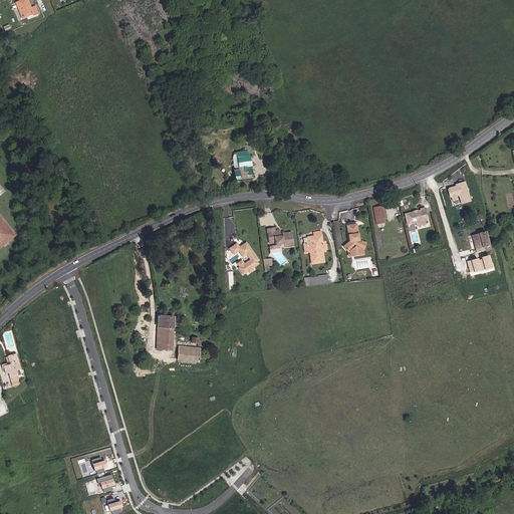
[(28,7),(26,3),(28,2),(27,0),(22,0),(16,3),(19,11),(21,10),(24,17),(32,14),(33,16),(38,14),(35,6),(30,8),(30,6),(28,7)]
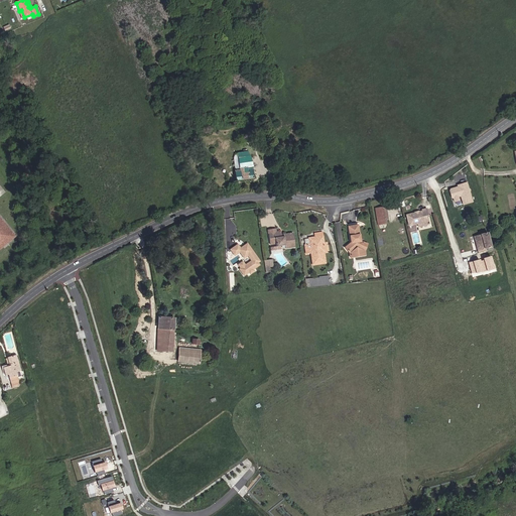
[(251,167),(249,157),(238,159),(240,170),(234,171),(236,180),(253,178),(251,167)]
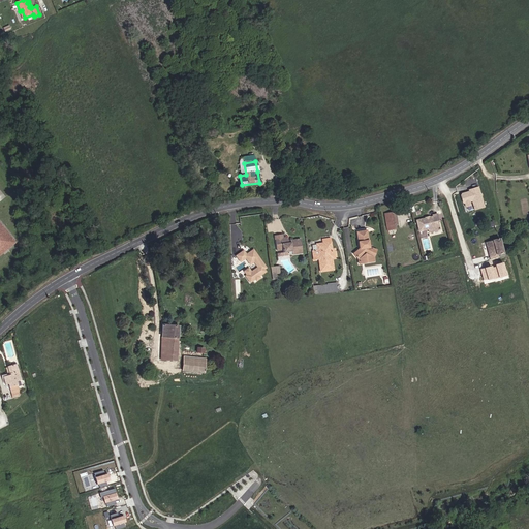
[(480,193),(478,187),(468,190),(469,192),(469,193),(467,193),(466,192),(462,194),(461,195),(463,203),(464,204),(465,204),(469,203),(472,201),(474,210),(485,207),(481,196),(481,195),(481,194),(480,193)]
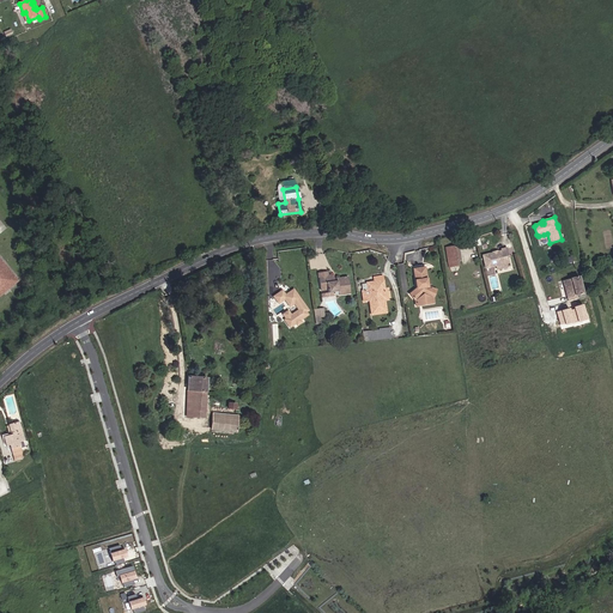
[(0,290),(4,287),(6,290),(18,281),(0,260),(0,228),(0,229),(0,228),(0,290)]
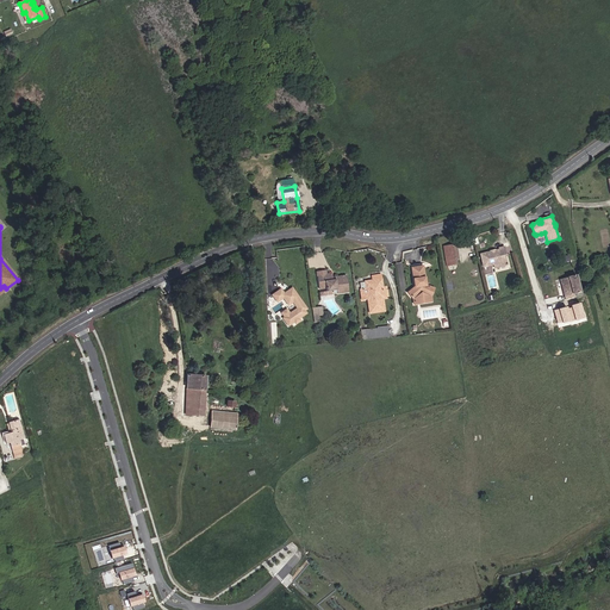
[(459,260),(455,244),(443,247),(446,266),(456,265),(455,260),(459,260)]
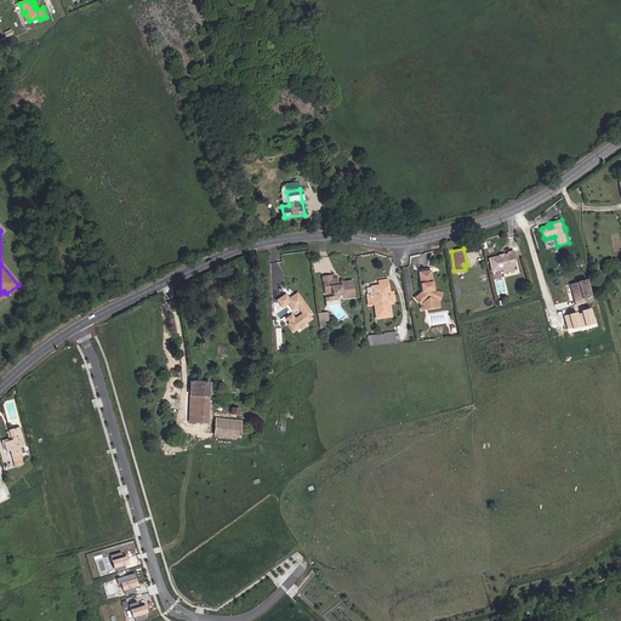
[(516,261),(513,251),(508,252),(508,255),(503,256),(503,257),(500,258),(500,256),(499,256),(489,260),(493,272),(502,269),(505,268),(506,273),(516,271),(514,261),(516,261)]
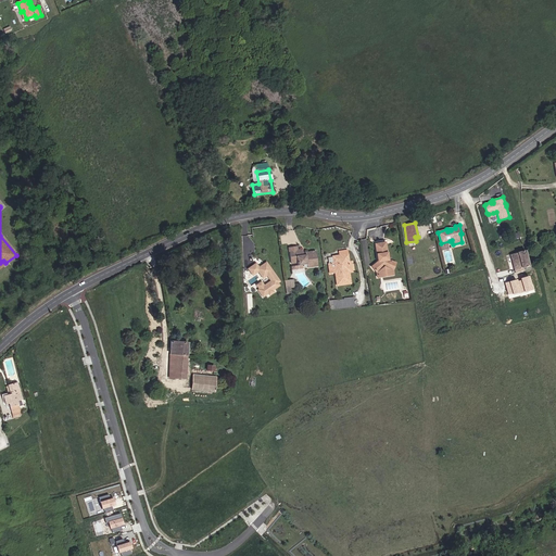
[(387,253),(384,243),(383,243),(376,244),(375,244),(378,262),(371,267),(377,274),(392,270),(395,263),(388,261),(388,260),(386,260),(384,253),(387,253)]
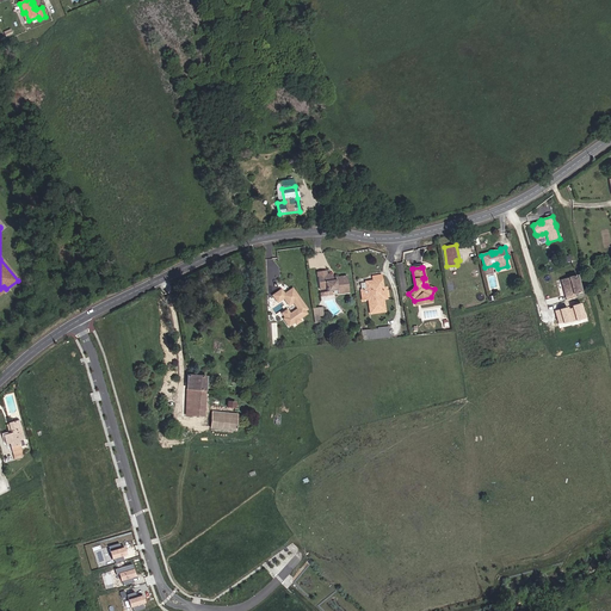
[(349,292),(346,276),(339,277),(339,279),(333,281),(333,278),(333,277),(329,275),(327,275),(326,271),(318,272),(320,290),(326,289),(327,292),(332,291),(337,291),(338,295),(349,292)]
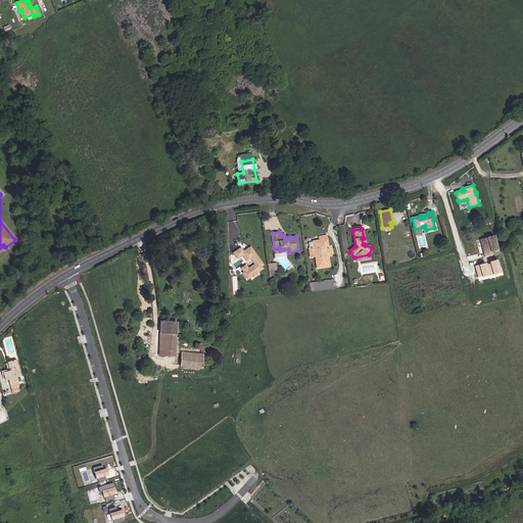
[(329,255),(326,236),(319,237),(319,240),(313,241),(314,247),(308,248),(311,257),(315,256),(317,269),(328,267),(327,256),(328,255),(329,255)]
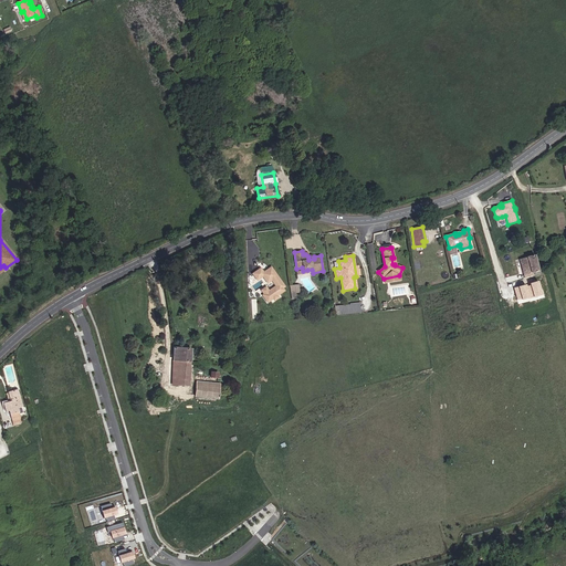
[(538,271),(535,255),(520,260),(522,272),(524,271),(525,278),(524,278),(526,289),(534,286),(532,273),(538,271)]
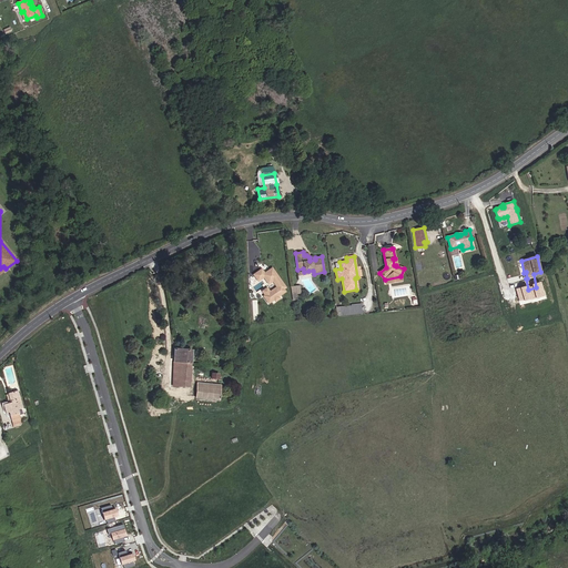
[(263,269),(254,275),(259,282),(265,277),(270,285),(274,282),(277,287),(271,292),(267,287),(263,292),(265,296),(264,296),(270,305),(272,303),(273,304),(276,303),(276,304),(283,300),(281,297),(287,292),(285,290),(287,288),(273,267),(265,273),(263,269)]
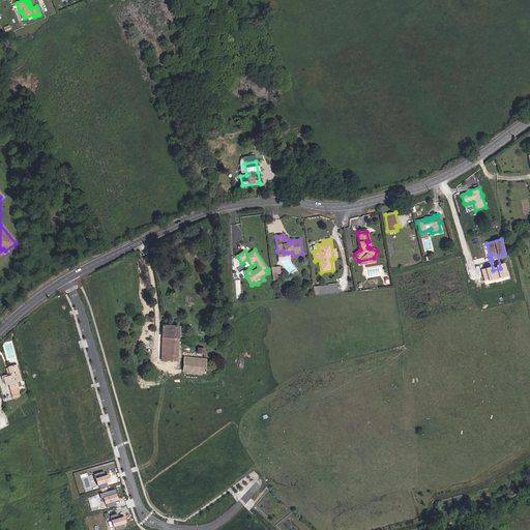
[(337,293),(336,285),(328,286),(328,294),(337,293)]
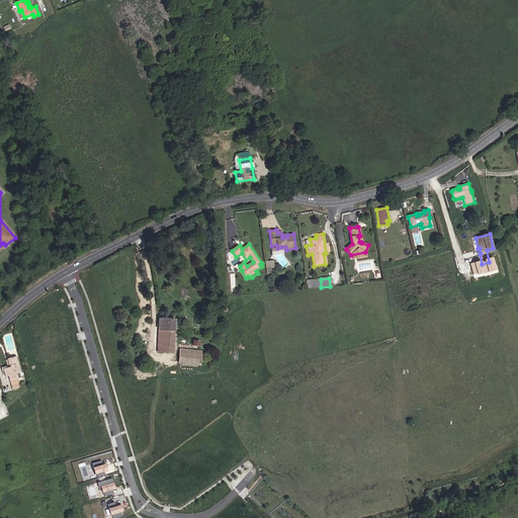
[(321,287),(321,279),(307,280),(308,288),(321,287)]
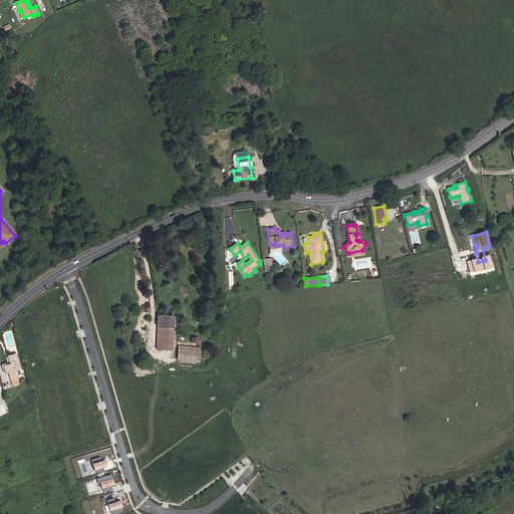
[(171,350),(174,317),(158,316),(156,349),(171,350)]
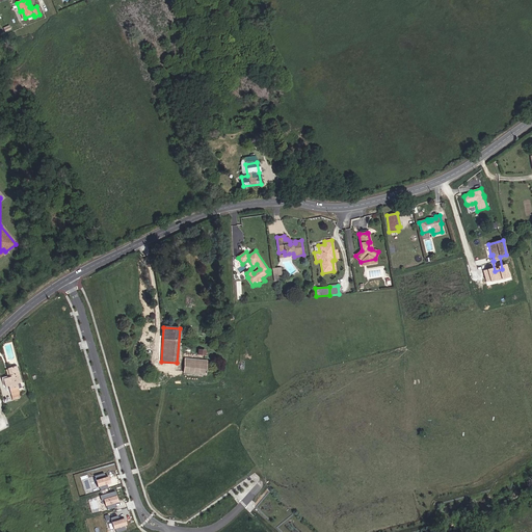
[(205,375),(207,361),(185,358),(183,373),(205,375)]
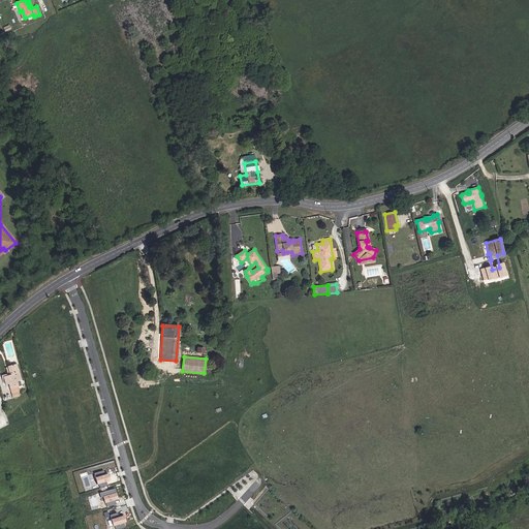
[(21,380),(17,365),(7,368),(9,375),(8,375),(3,377),(5,384),(8,383),(12,398),(19,396),(19,395),(20,394),(17,381),(21,380)]
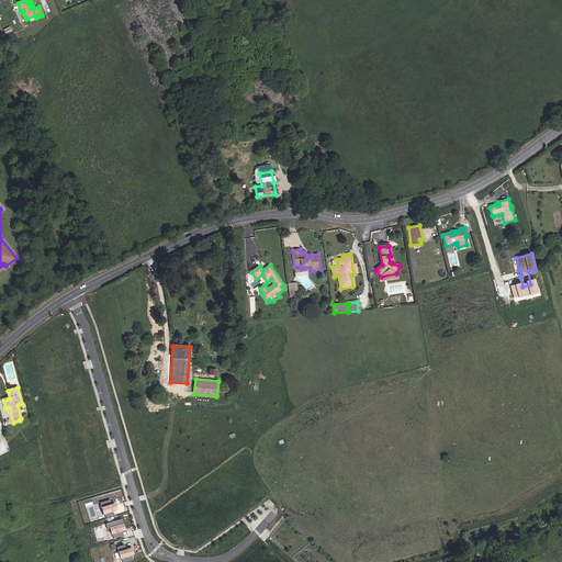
[(100,503),(101,507),(100,507),(102,515),(116,510),(114,504),(112,504),(111,499),(100,503)]
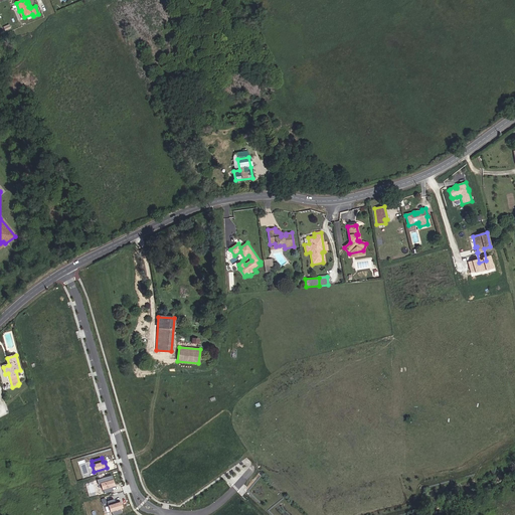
[(112,476),(97,480),(98,485),(101,484),(102,490),(115,486),(112,476)]
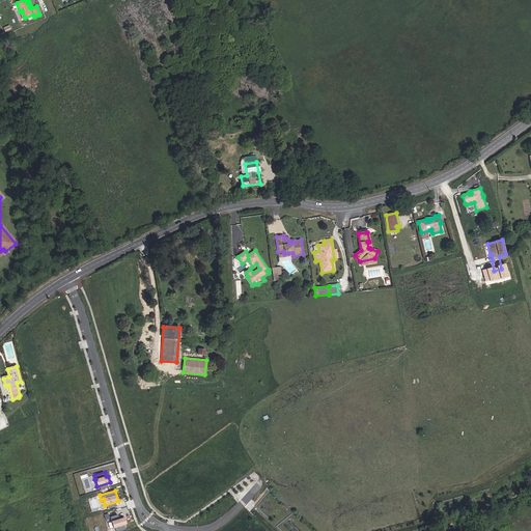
[(117,515),(110,516),(113,528),(126,525),(123,518),(118,519),(117,515)]
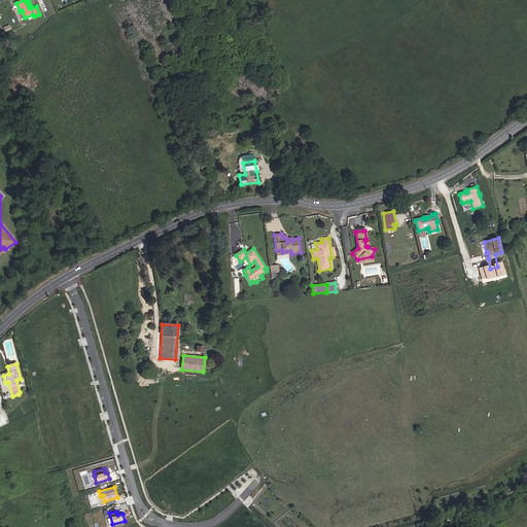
All buildings are outlined.
